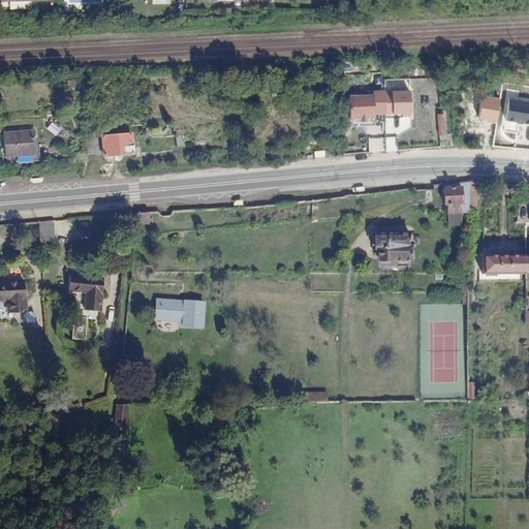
[(0,0),(10,1),(10,9),(23,9),(23,0),(32,0),(0,0)]
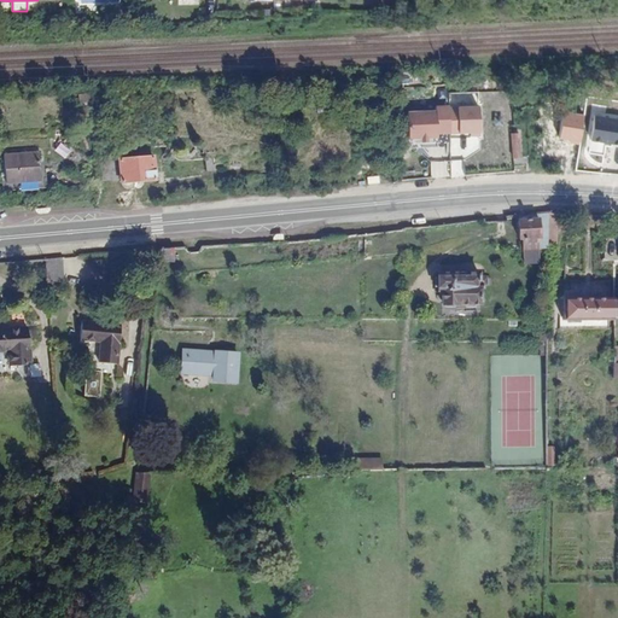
[(410,143),(453,141),(453,106),(436,106),(436,111),(409,111),(410,143)]
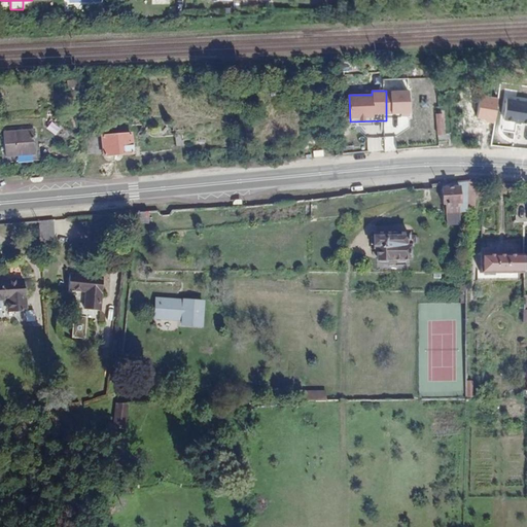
[(526,101),(505,98),(501,119),(526,124),(526,101)]
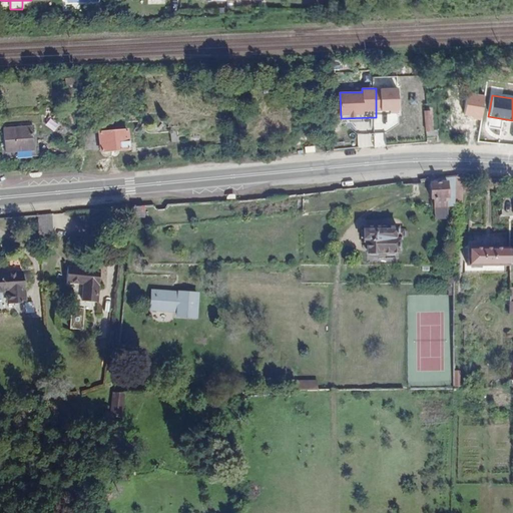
[(32,150),(30,127),(3,129),(4,152),(32,150)]
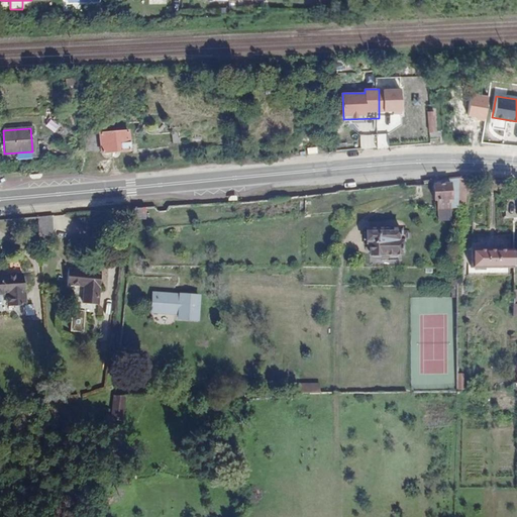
[(128,131),(99,134),(101,149),(101,153),(130,150),(128,131)]
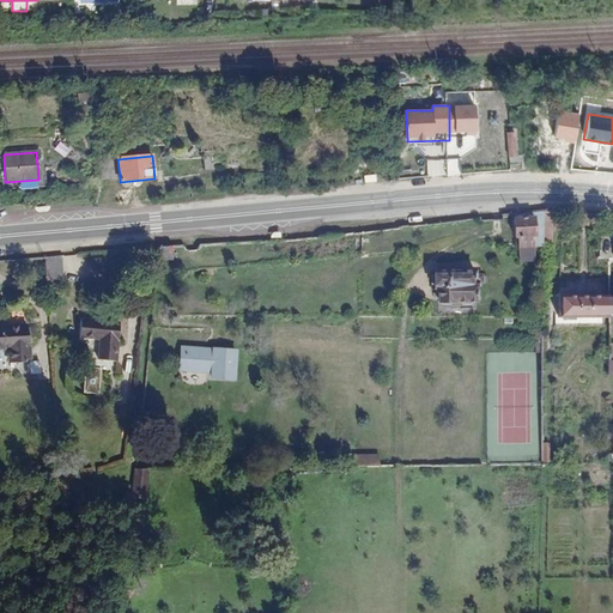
[(110,178),(120,177),(117,159),(108,159),(110,178)]
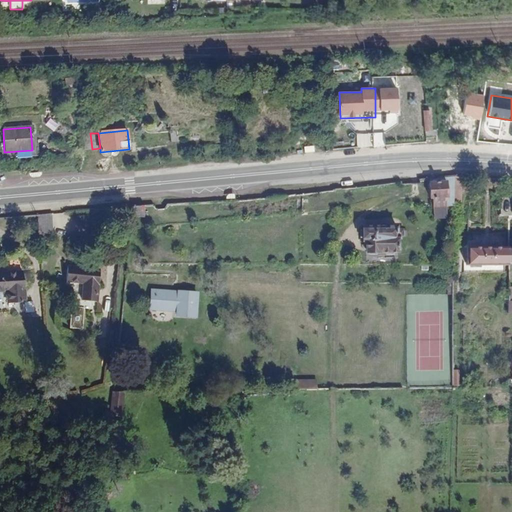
[(372,133),(357,134),(358,146),(372,146),(372,133)]
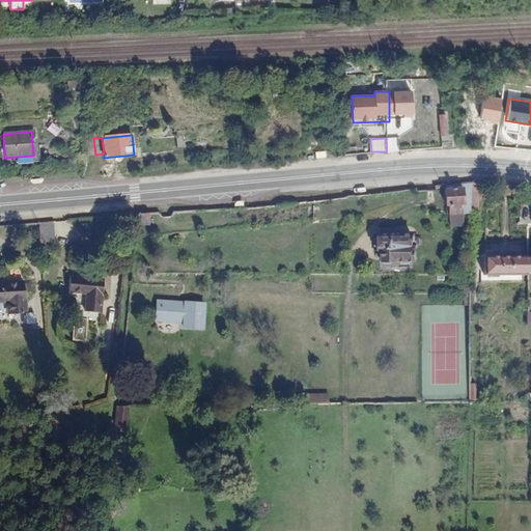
[(464,205),(463,188),(445,189),(446,206),(449,206),(450,226),(463,225),(462,205),(464,205)]
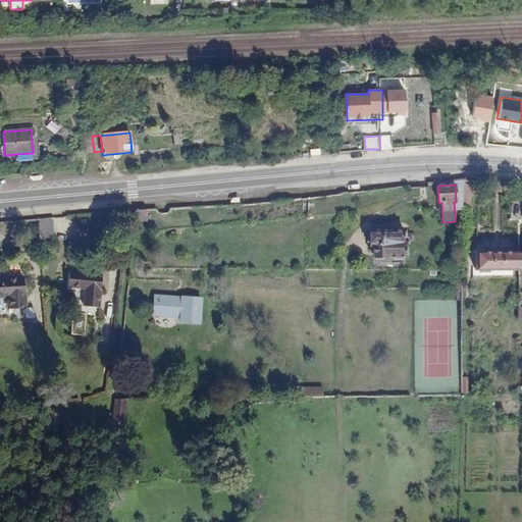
[(135,210),(134,220),(146,221),(147,209),(135,210)]
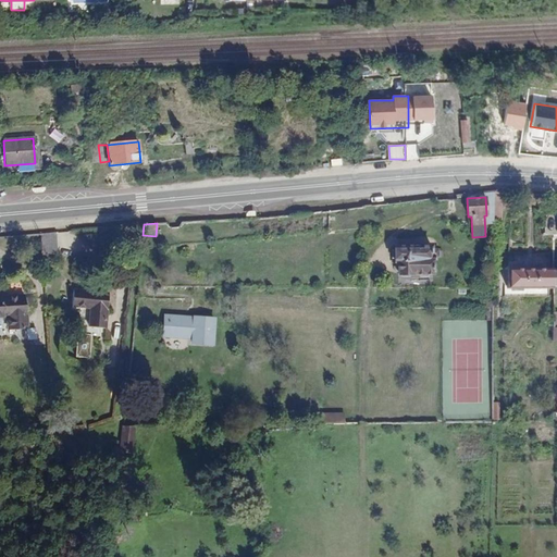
[(54,239),(39,240),(40,252),(56,257),(54,239)]
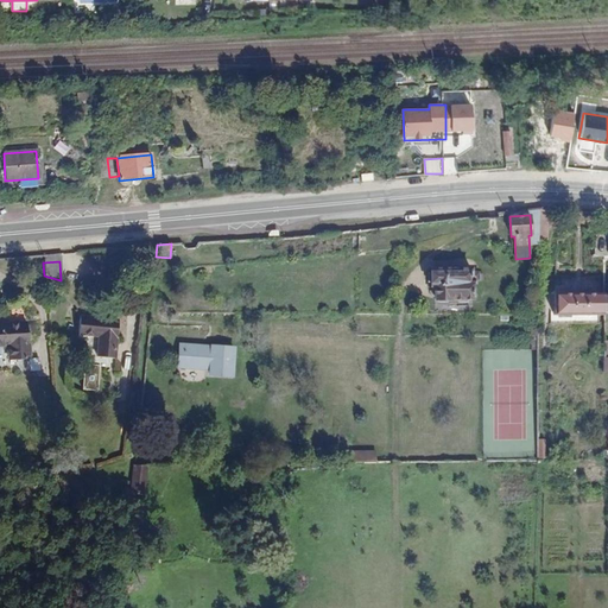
[(472,272),(470,268),(431,268),(431,273),(428,274),(428,280),(430,282),(430,286),(435,286),(435,299),(472,299),(472,287),(477,287),(477,280),(479,280),(480,272),(472,272)]
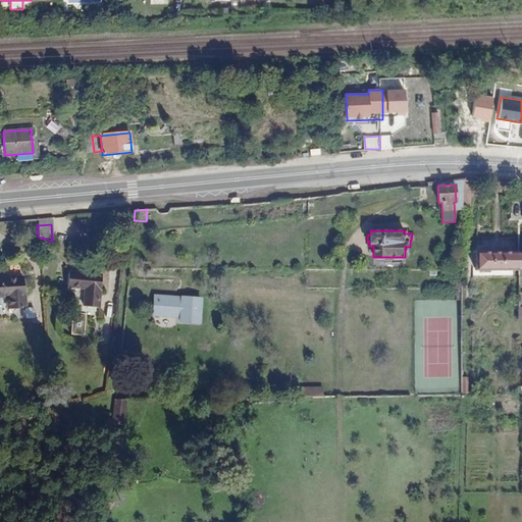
[(519,253),(475,252),(475,270),(519,270),(519,253)]
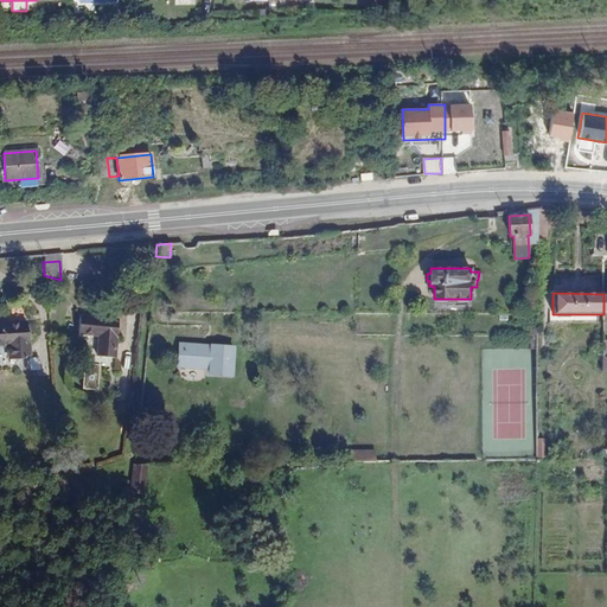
[(549,324),(604,324),(604,314),(553,314),(549,314),(549,324)]
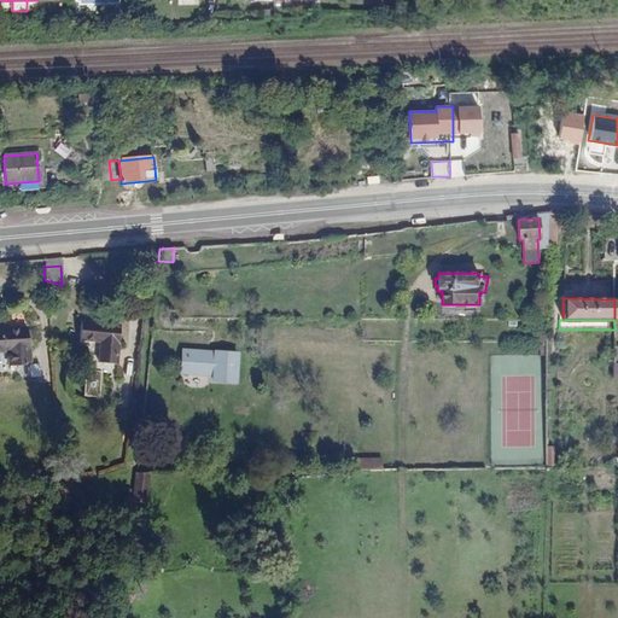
[(97,362),(115,365),(118,327),(80,324),(79,339),(99,342),(97,362)]
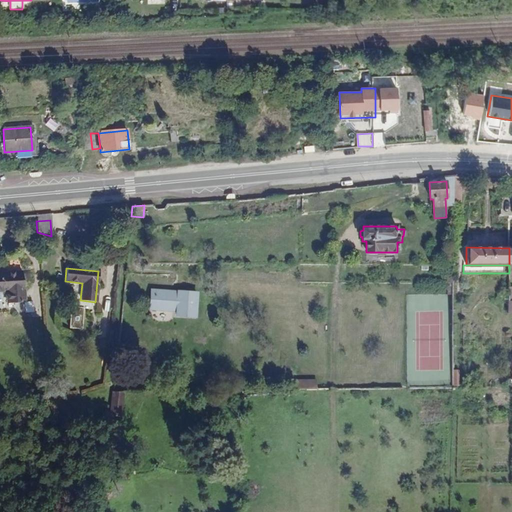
[(23,302),(22,273),(0,273),(0,290),(5,291),(7,303),(23,302)]
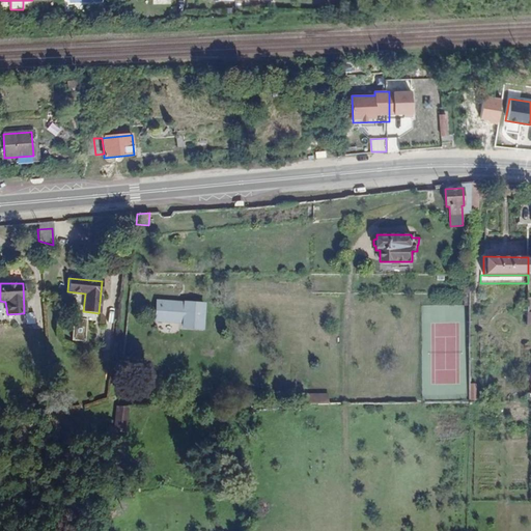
[(202,329),(204,305),(158,301),(157,320),(183,323),(183,327),(202,329)]
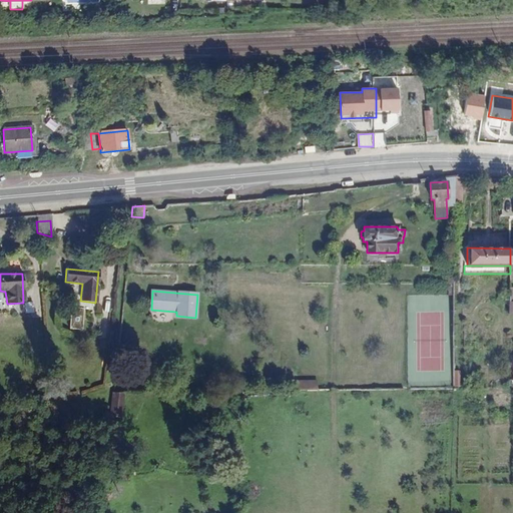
[(34,302),(26,302),(27,313),(35,312),(34,302)]
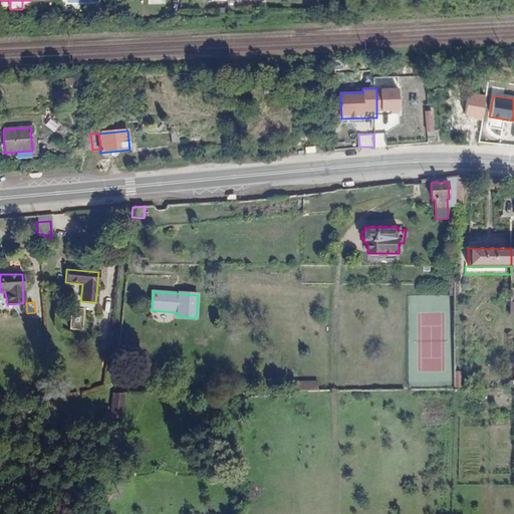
[(72,315),(71,329),(84,329),(85,321),(81,321),(81,316),(72,315)]
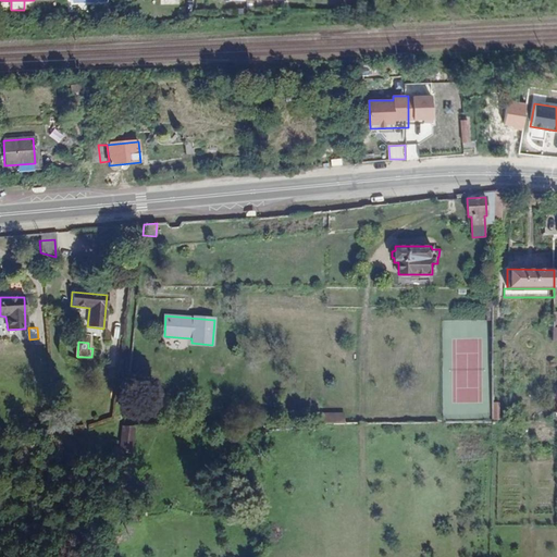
[(322,416),(322,423),(345,423),(345,415),(322,416)]
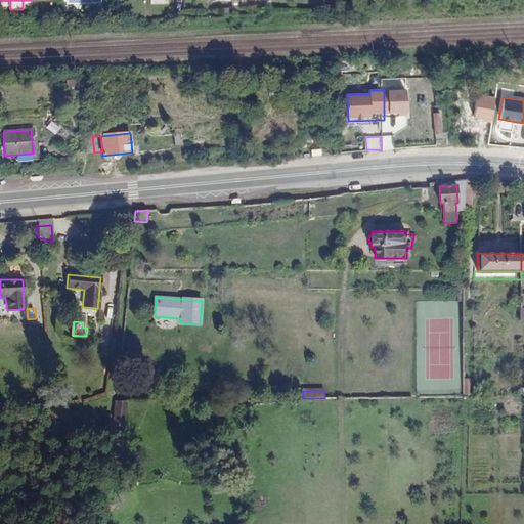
[(112,425),(124,426),(126,401),(115,400),(112,425)]
